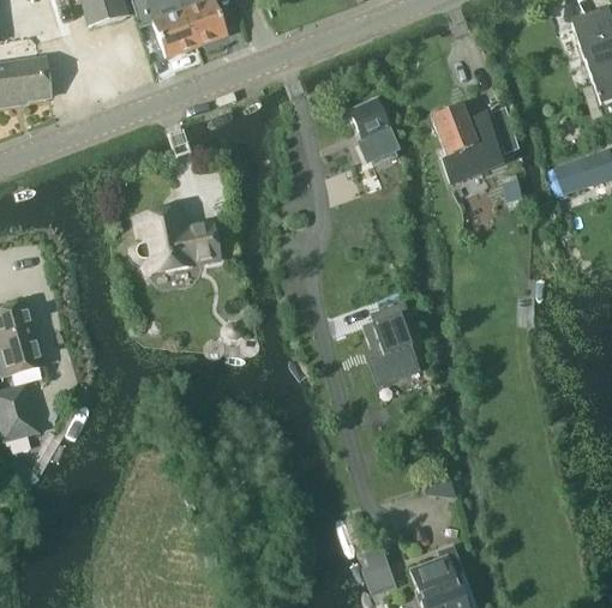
[(84,0),(91,25),(127,14),(123,0),(84,0)]
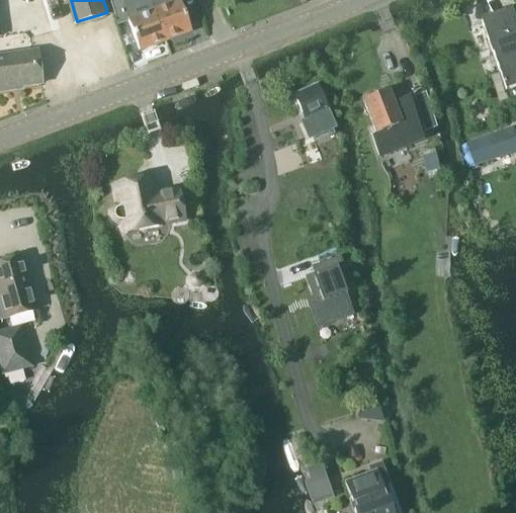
[(123,0),(125,7),(141,47),(193,27),(182,0),(123,0)]
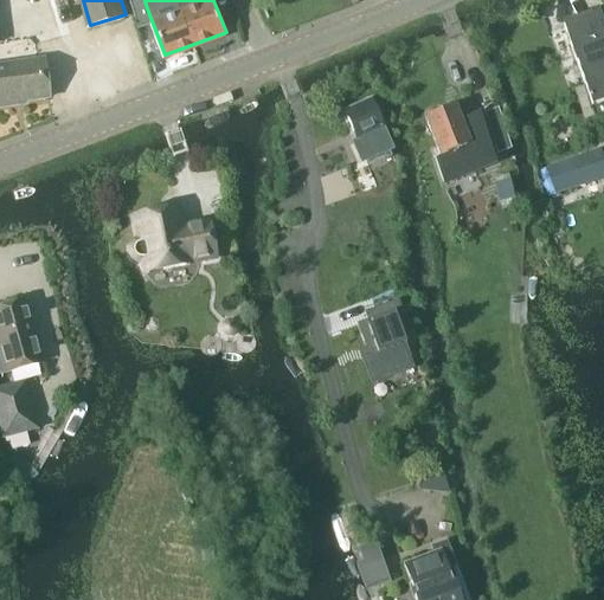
[(586,82),(603,76),(603,20),(599,8),(566,19),(586,82)]
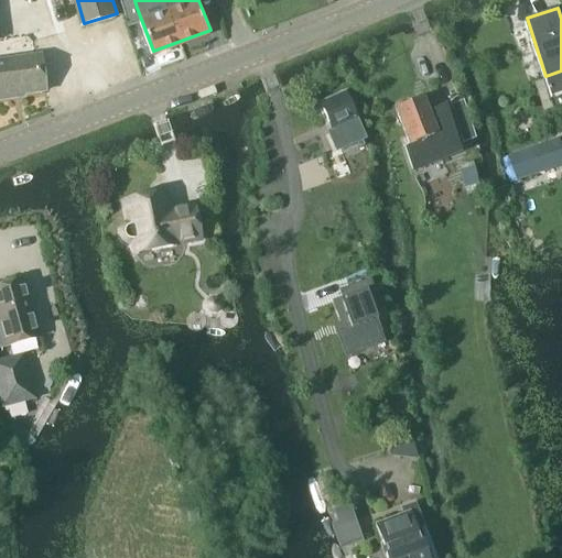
[(0,56),(0,94),(47,87),(42,51),(0,56)]
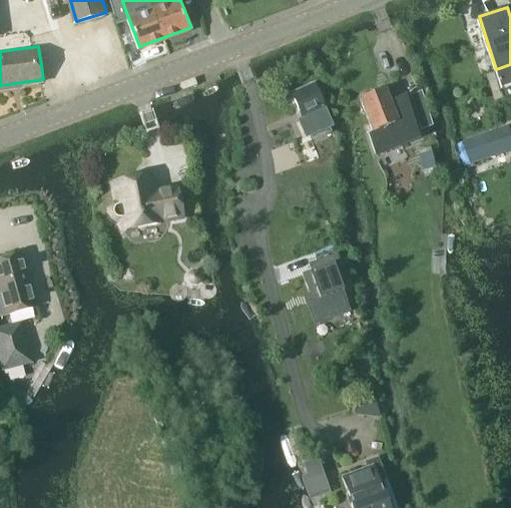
[(510,64),(496,69),(502,87),(508,85),(510,92),(510,64)]
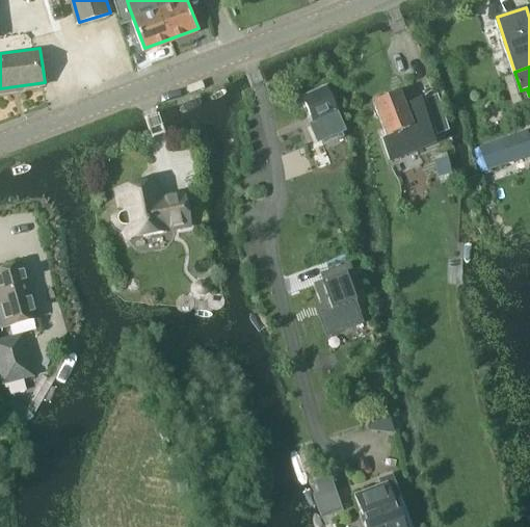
[(327,84),(303,94),(314,121),(313,122),(320,138),(346,127),(340,110),(339,111),(327,84)]
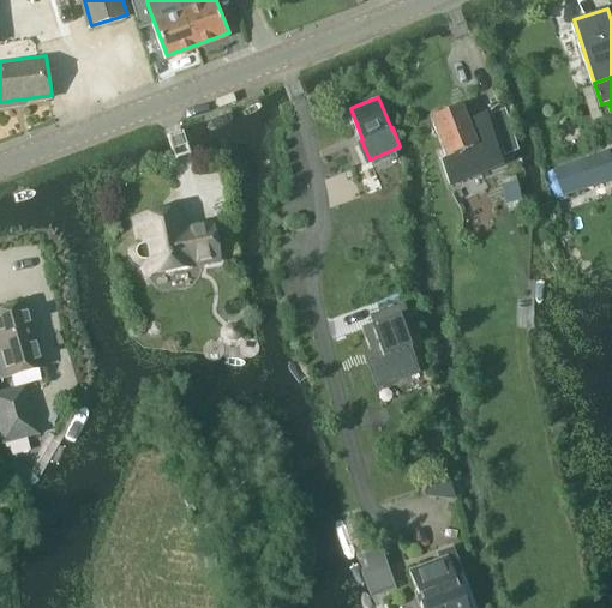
[(463,104),(435,116),(450,157),(444,160),(454,182),(504,163),(487,112),(471,121),(463,104)]
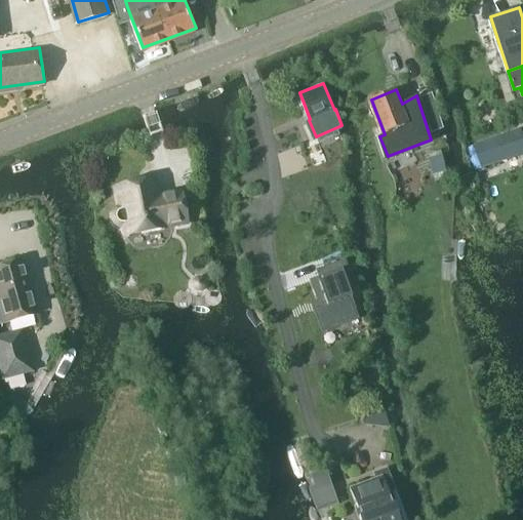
[(482,166),(508,158),(522,152),(522,126),(499,133),(474,143),(482,166)]
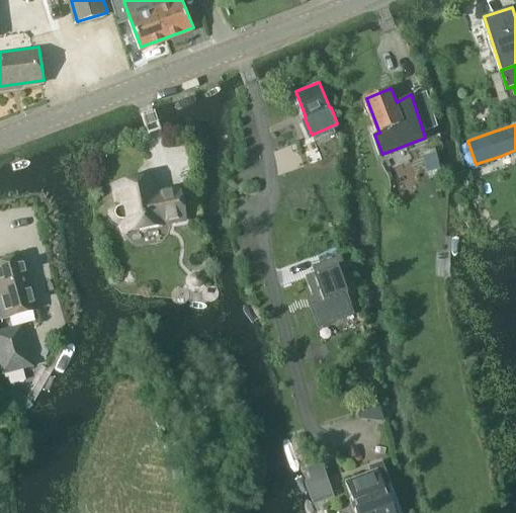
[(122,220),(123,220),(125,230),(163,223),(163,222),(185,217),(179,187),(157,191),(154,175),(116,182),(120,202),(118,202),(117,203),(116,204),(115,205),(114,206),(113,208),(113,209),(113,211),(113,212),(114,215),(115,216),(116,218),(117,219),(118,219),(120,220),(122,220)]
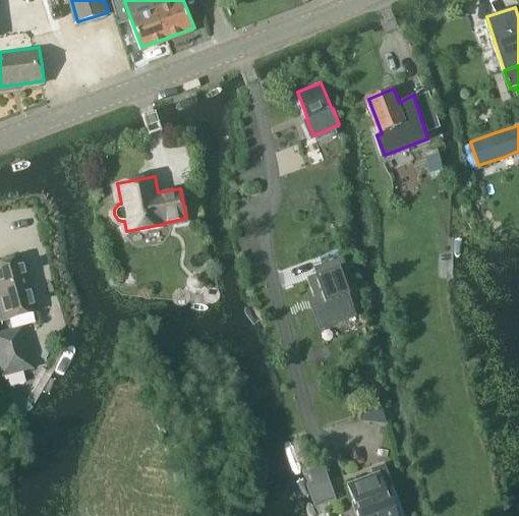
[(0,320),(39,309),(23,255),(0,262),(0,320)]
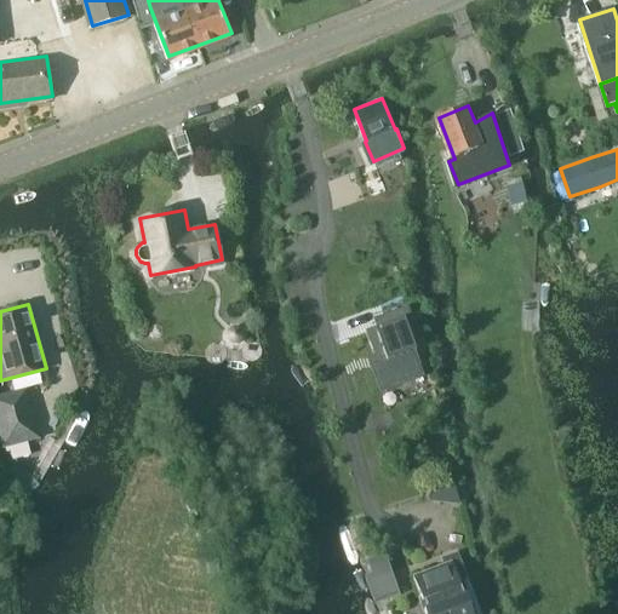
[(378,323),(367,327),(376,350),(382,349),(384,357),(375,361),(383,383),(398,377),(424,367),(422,361),(423,361),(417,344),(416,344),(415,339),(415,338),(421,336),(421,337),(423,336),(413,313),(407,315),(404,305),(388,311),(390,321),(378,325),(378,323)]
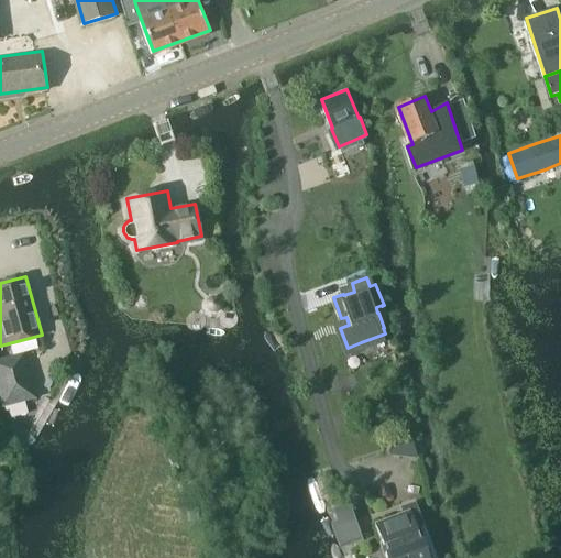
[(208,298),(207,304),(211,309),(219,309),(223,306),(224,301),(223,296),(219,294),(211,294),(208,298)]
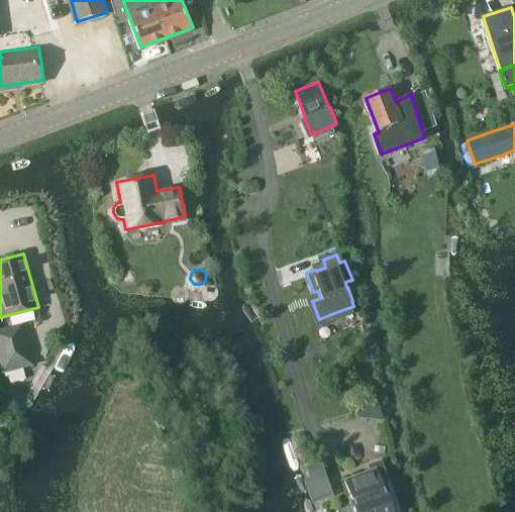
[(23,321),(0,327),(0,356),(4,372),(9,371),(34,364),(23,321)]
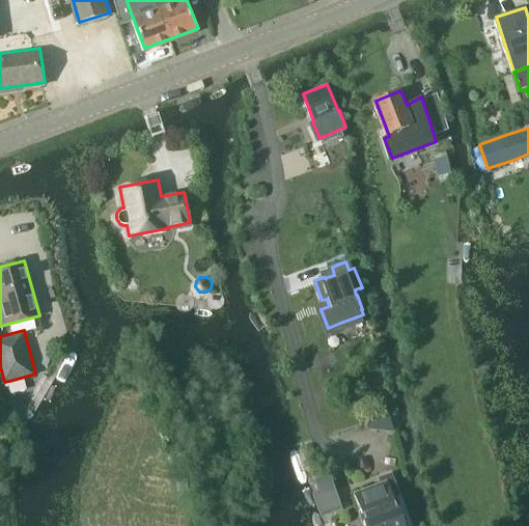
[(390,410),(365,418),(368,427),(396,430),(390,410)]
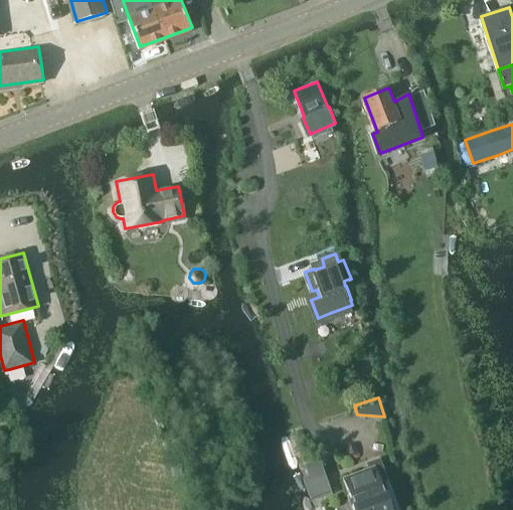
[(305,476),(313,499),(318,498),(334,492),(322,458),(306,463),(310,474),(309,474),(305,476)]
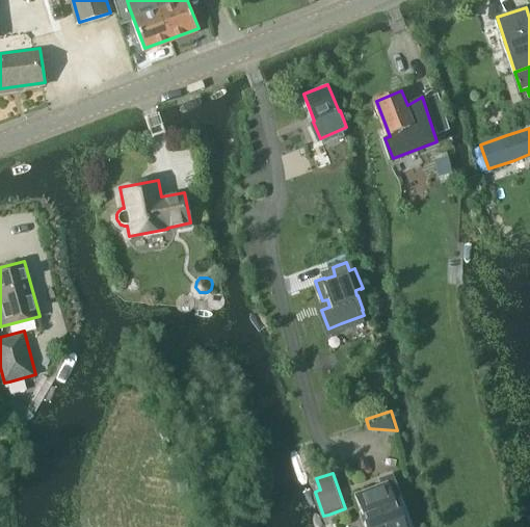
[(388,480),(355,492),(364,515),(366,514),(368,521),(365,522),(366,526),(407,526),(401,508),(399,509),(388,480)]
